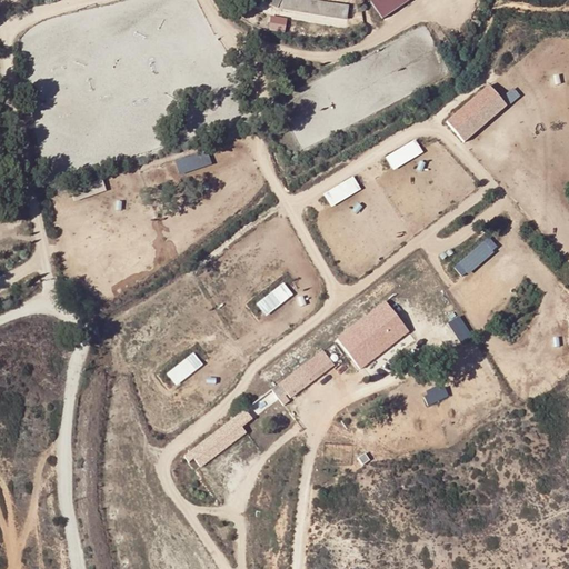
[(348,6),(315,0),(282,0),(281,10),(346,20),(348,6)]
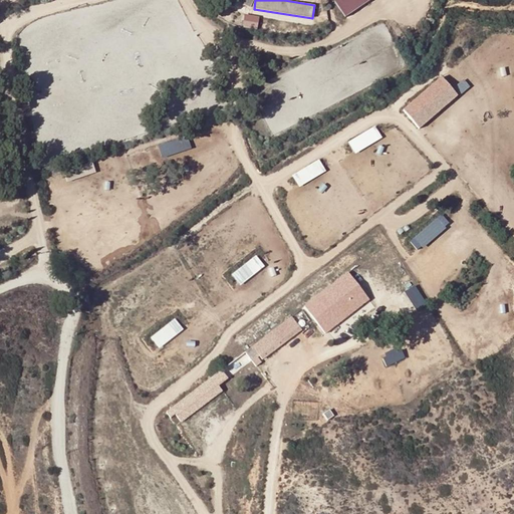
[(334,0),(346,16),(369,0),(334,0)]
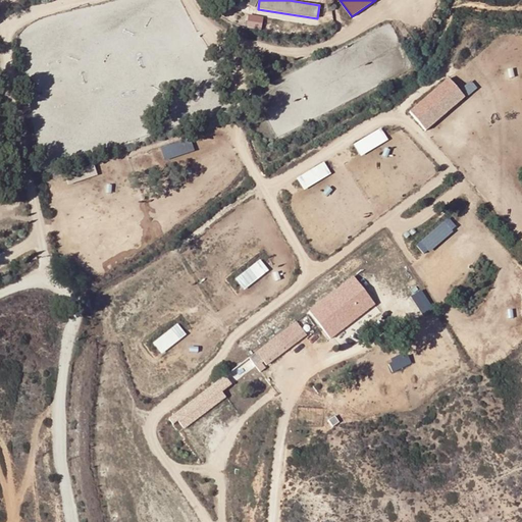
[(248,15),(246,28),(260,31),(262,17),(248,15)]
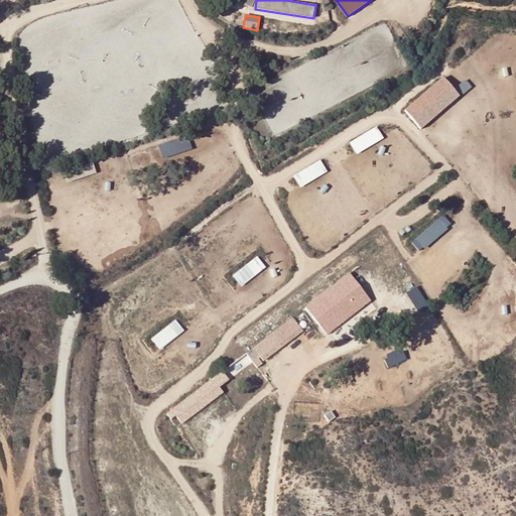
[(422,129),(462,96),(444,76),(405,109),(422,129)]
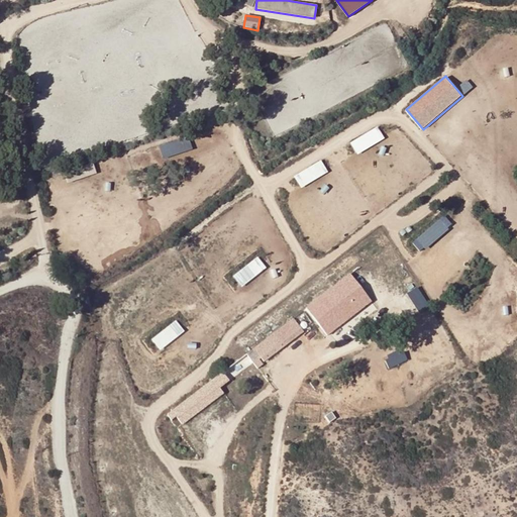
[(378,125),(350,142),(358,154),(385,137),(378,125)]
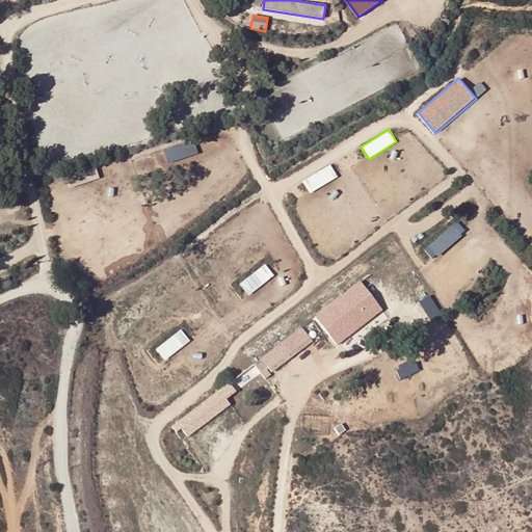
[(165,149),(168,161),(198,155),(195,141),(165,149)]
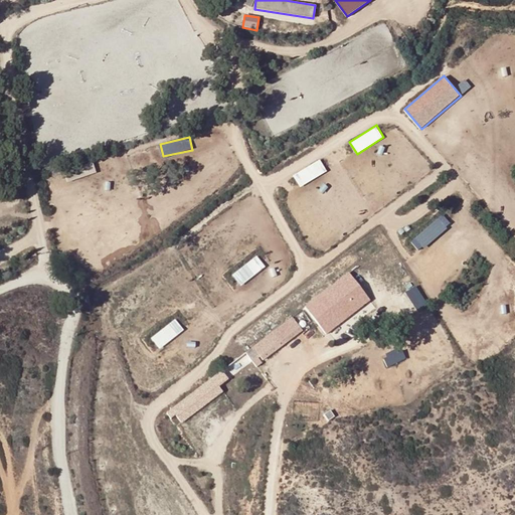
[(300,186),(328,171),(321,159),(293,174),(300,186)]
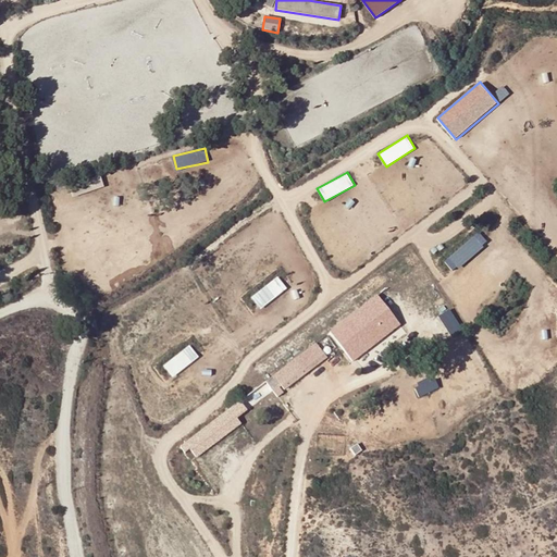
[(445,260),(454,271),(490,242),(480,231),(445,260)]
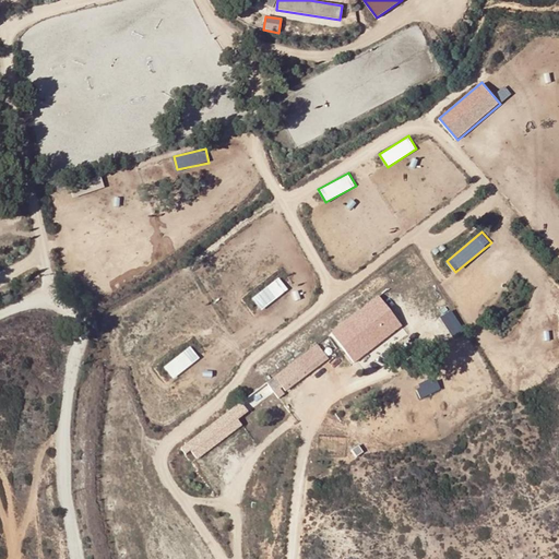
[(261,308),(289,292),(282,278),(253,295),(261,308)]
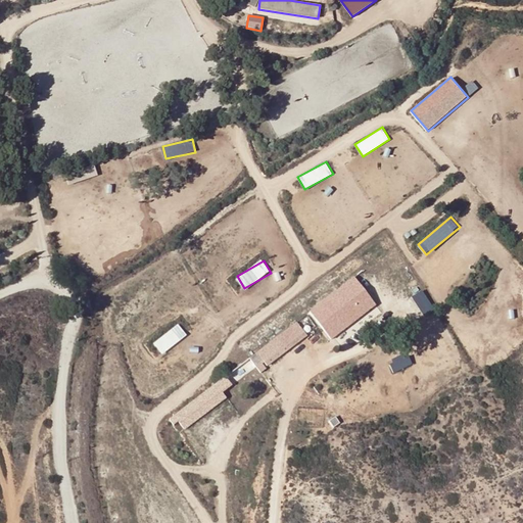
[(357,276),(308,310),(330,339),(377,306),(357,276)]
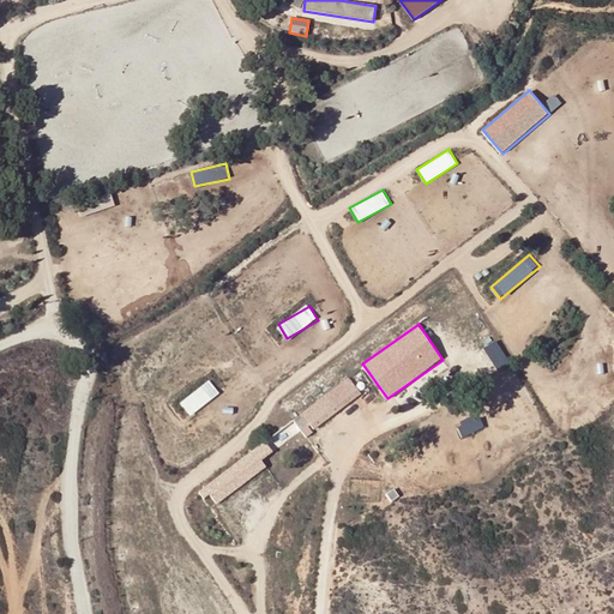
[(210,379),(181,403),(192,415),(221,392),(210,379)]
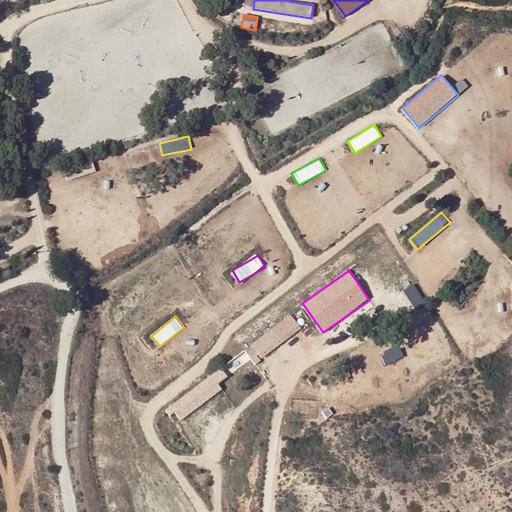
[(287,336),(298,331),(290,321),(281,327),(287,336)]
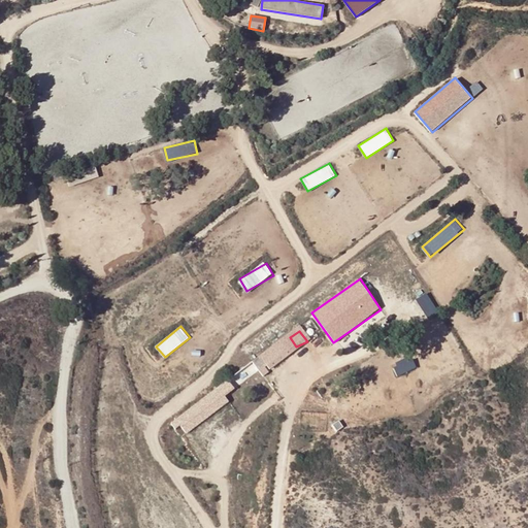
[(395,365),(398,374),(418,368),(415,359),(395,365)]
